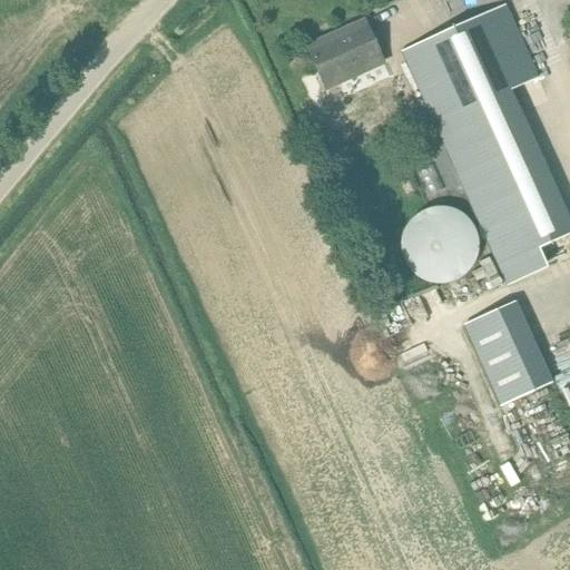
[(504,7),(402,52),(499,267),(508,287),(547,269),(538,249),(569,235),(569,222),(511,91),(538,79),(504,7)]
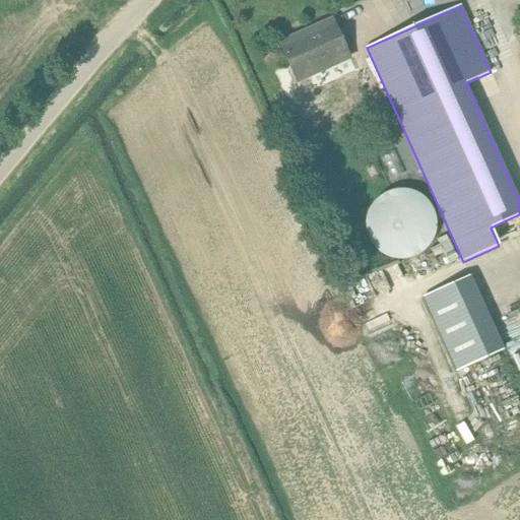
[(280,45),(288,63),(297,81),(349,57),(333,21),(280,45)]
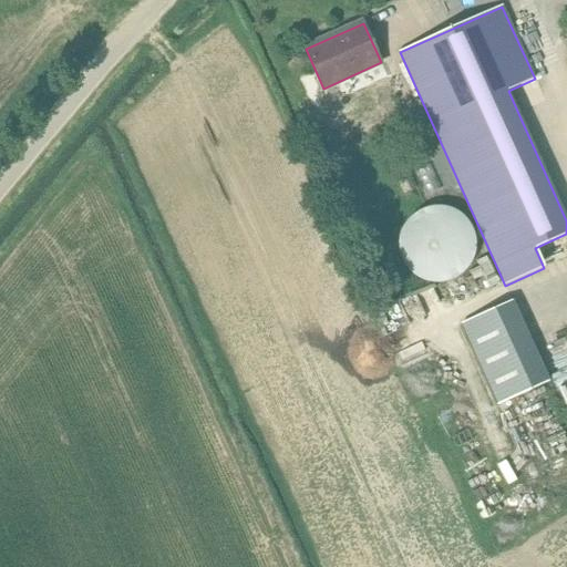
[(410,173),(397,179),(404,195),(418,187),(410,173)]
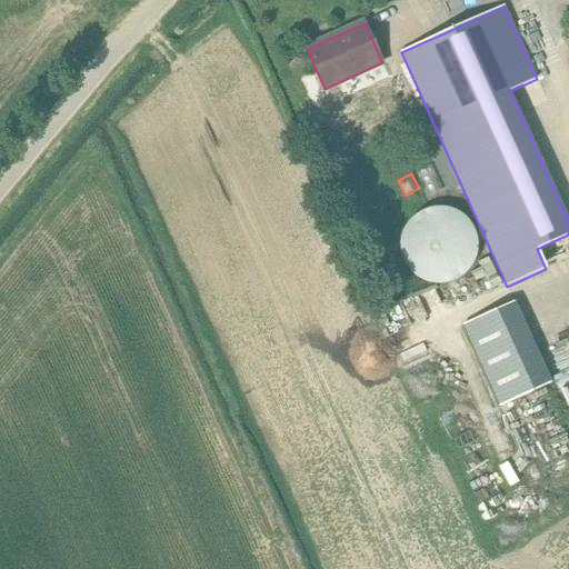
[(468,220),(467,218),(463,216),(460,213),(457,211),(453,209),(449,208),(446,207),(441,207),(437,207),(433,207),(429,208),(426,209),(421,211),(418,213),(415,216),(412,218),(409,221),(407,225),(405,228),(403,231),(402,236),(401,239),(401,243),(400,246),(401,249),(401,253),(402,257),(403,261),(406,265),(408,268),(410,271),(413,273),(417,277),(420,279),(423,280),(427,282),(431,283),(435,283),(439,283),(443,283),(447,283),(451,282),(455,280),(458,279),(461,277),(465,273),(468,271),(470,268),(472,265),(475,261),(476,257),(477,253),(478,249),(478,246),(478,241),(477,237),(476,233),(475,230),(472,226),(470,222),(468,220)]
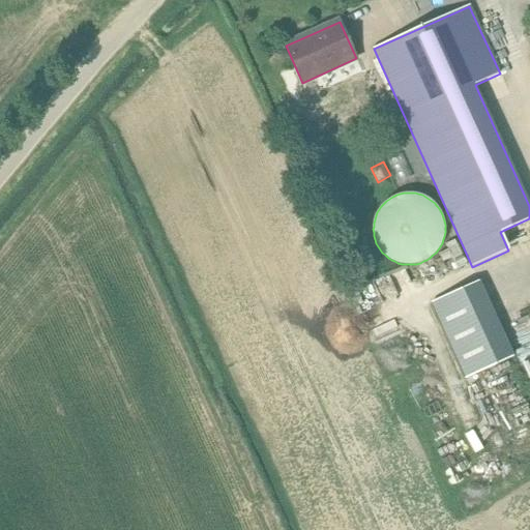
[(472,276),(433,296),(470,375),(510,355),(472,276)]
